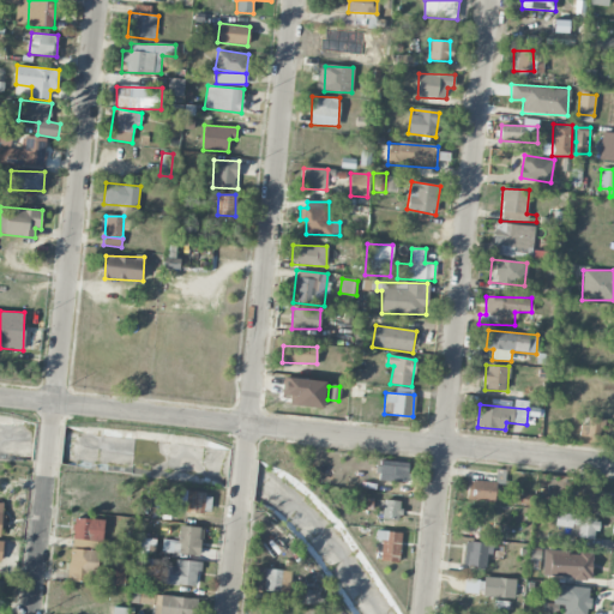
[(408,462),(379,461),(379,482),(407,482),(408,462)]
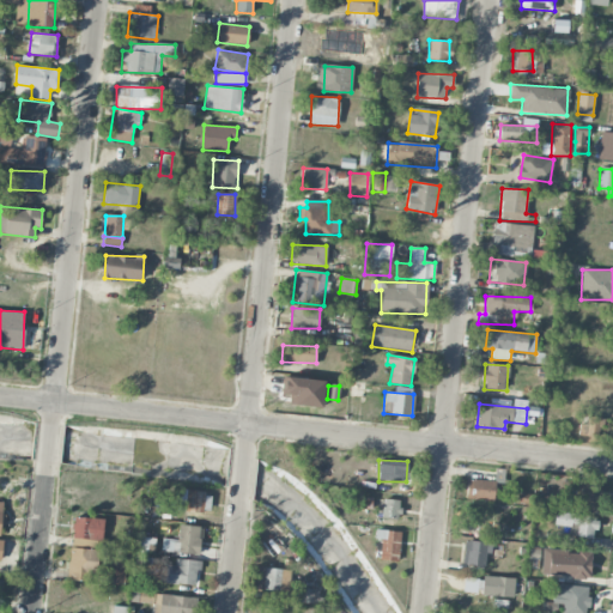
[(492,502),(496,483),(468,478),(465,498),(492,502)]
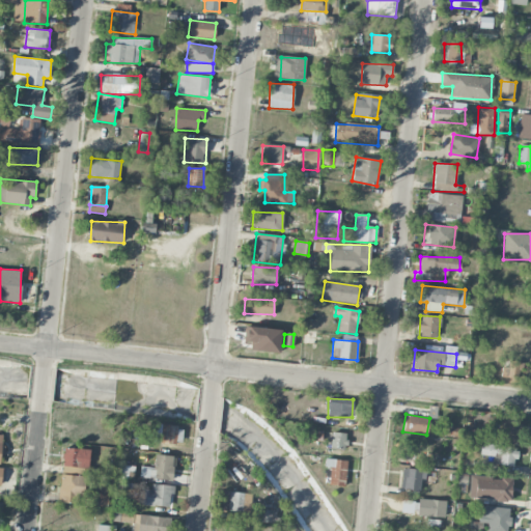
[(519,418),(487,417),(486,434),(498,435),(498,443),(518,444),(519,418)]
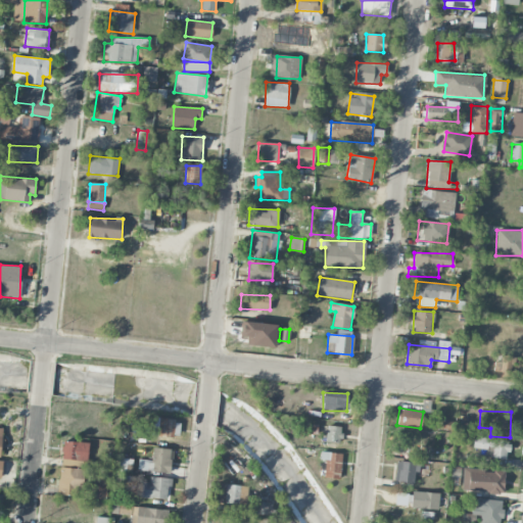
[(180,437),(180,420),(153,420),(152,436),(180,437)]
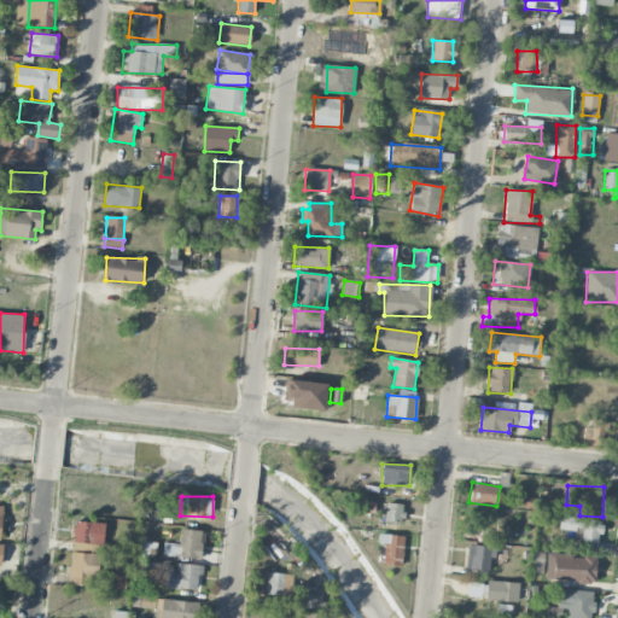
[(401,524),(402,503),(386,503),(385,523),(401,524)]
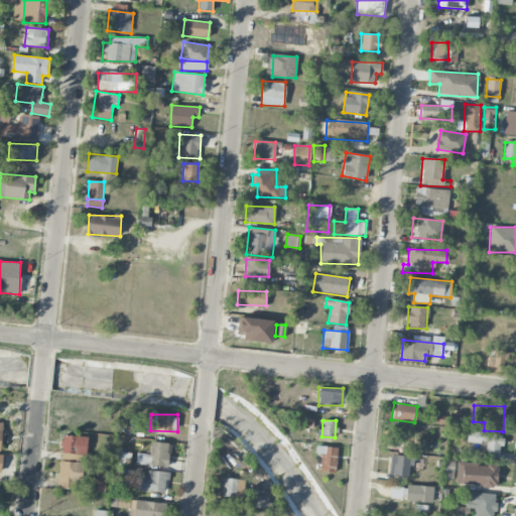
[(479,443),(479,452),(501,453),(502,434),(468,431),(467,442),(479,443)]
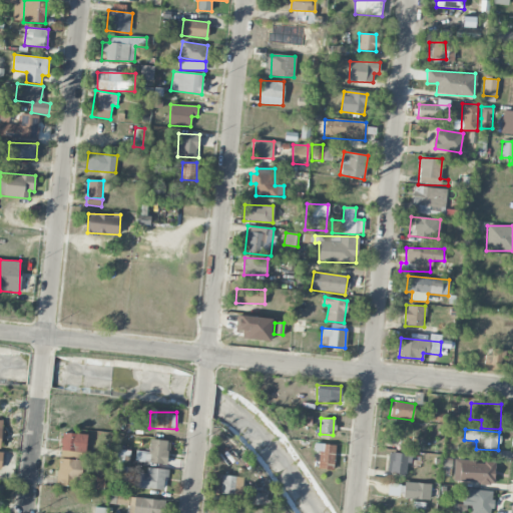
[(86,435),(62,433),(60,456),(85,457),(86,435)]
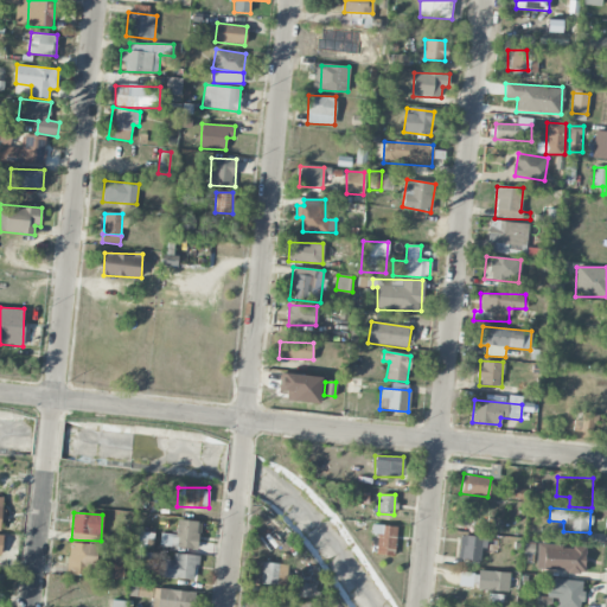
[(198,548),(198,521),(177,519),(177,535),(160,534),(160,547),(198,548)]
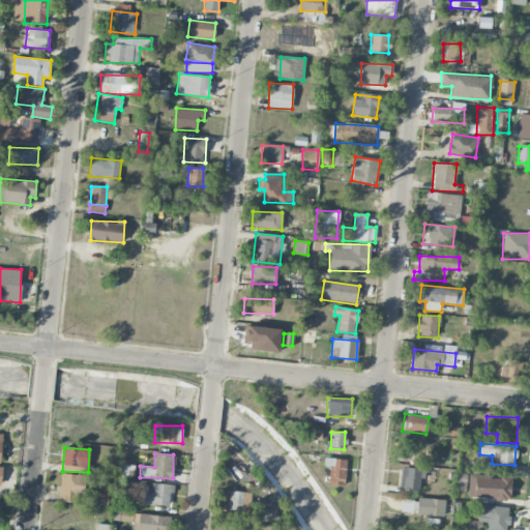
[(329,466),(328,484),(345,486),(346,460),(325,459),(324,466),(329,466)]
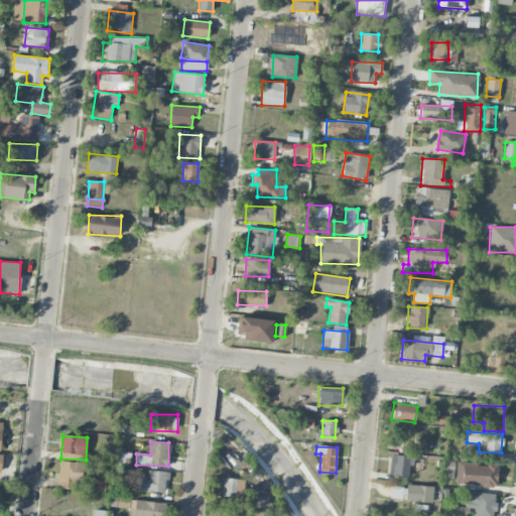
[(412,458),(392,456),(389,475),(409,478),(412,458)]
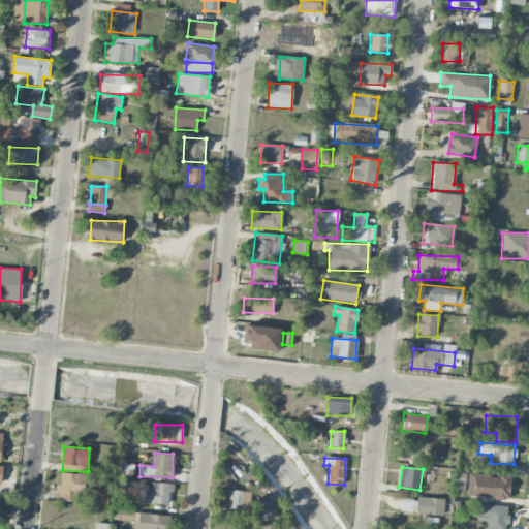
[(59,500),(86,501),(87,474),(60,473),(59,500)]
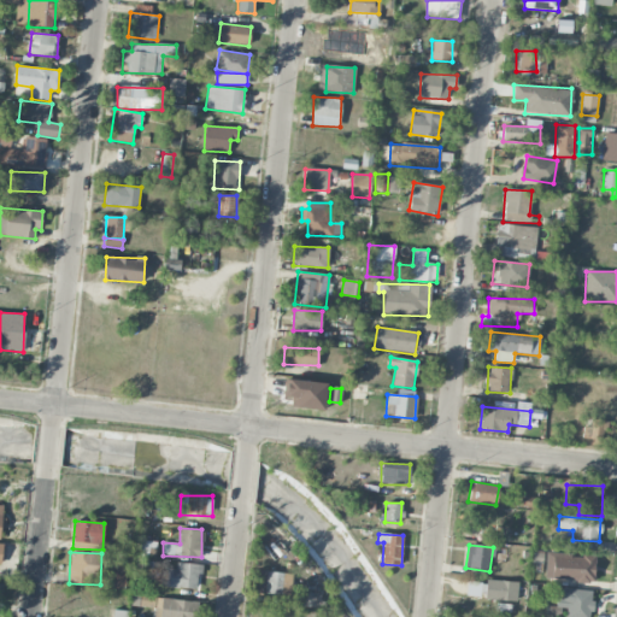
[(595,556),(546,554),(545,581),(594,582),(595,556)]
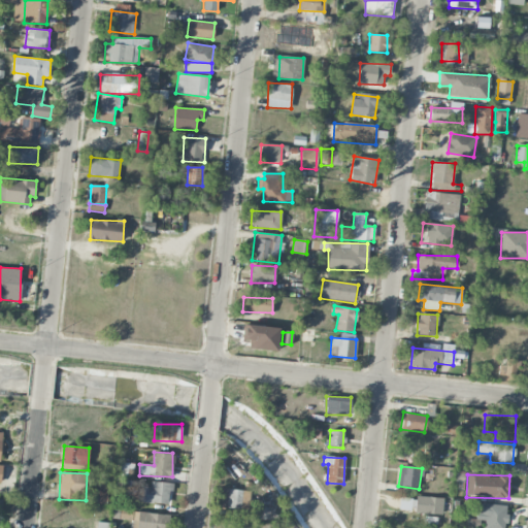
[(142,487),(142,503),(170,504),(171,483),(151,482),(151,487),(142,487)]
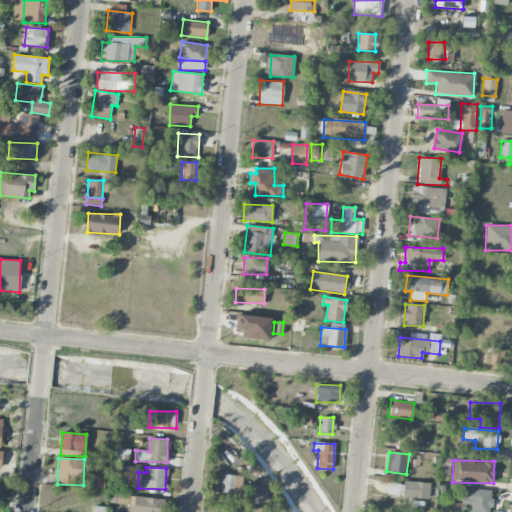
[(240,493),(240,475),(216,475),(217,493),(240,493)]
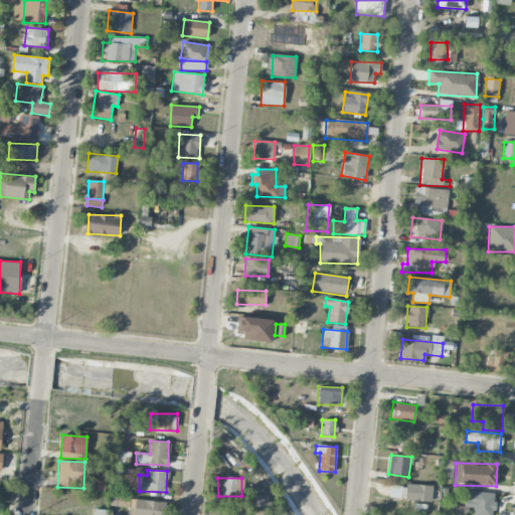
[(433,485),(405,484),(404,501),(432,502),(433,485)]
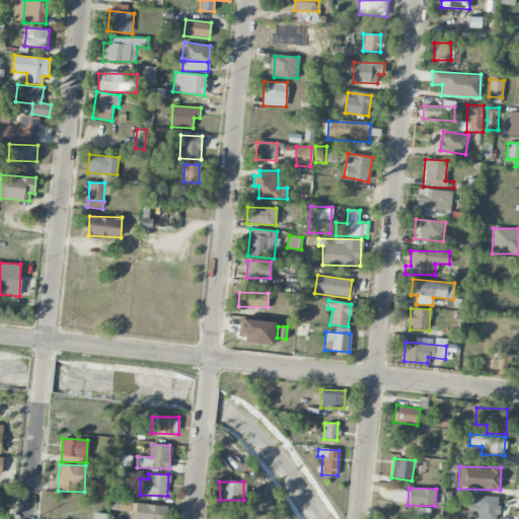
[(496,518),(499,499),(469,495),(467,511),(476,512),(475,518),(496,518)]
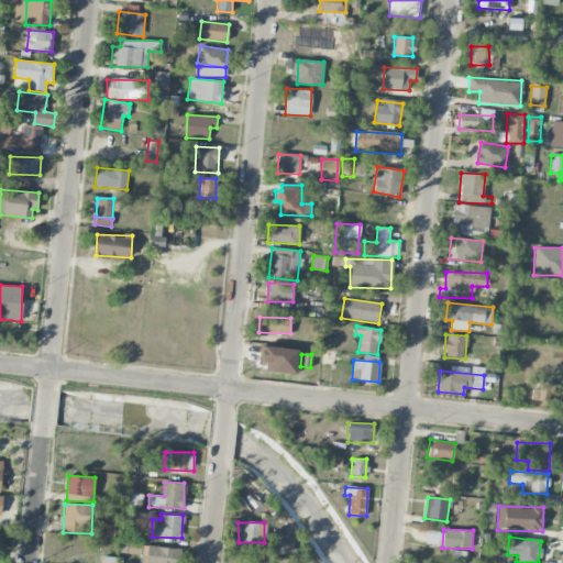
[(119,552),(141,555),(143,542),(121,539),(119,552)]
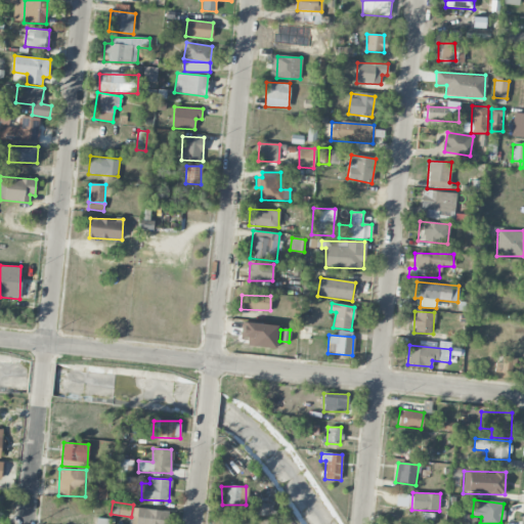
[(269,504),(257,504),(256,515),(269,516),(269,504)]
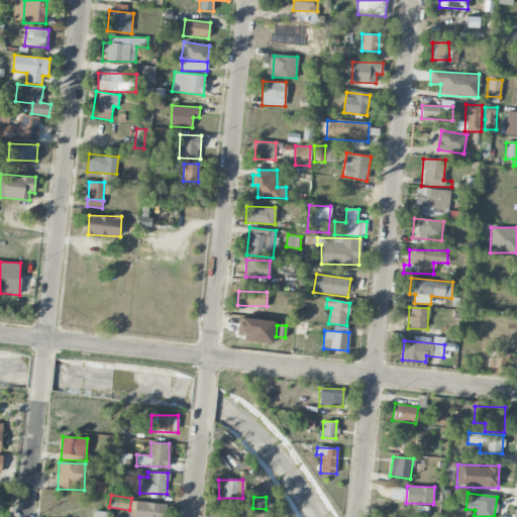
[(165,516),(166,504),(131,503),(130,516),(165,516)]
